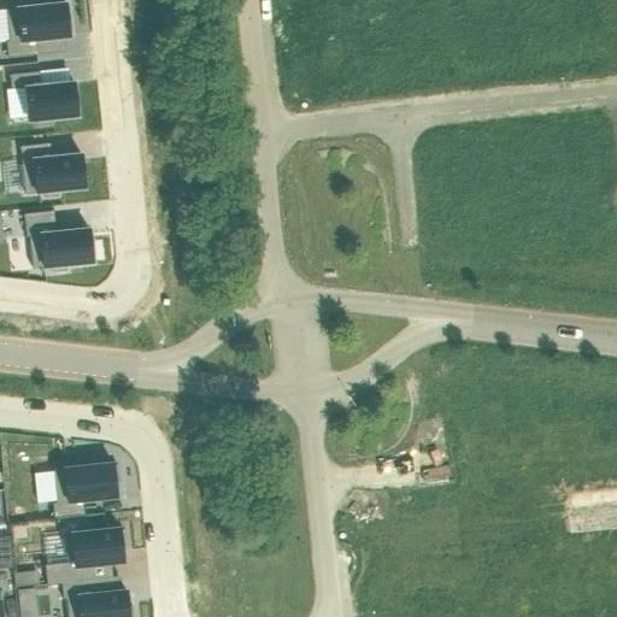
[(9,42),(6,42),(7,59),(37,56),(36,41),(69,39),(65,4),(39,7),(39,3),(23,4),(24,9),(6,11),(9,42)]
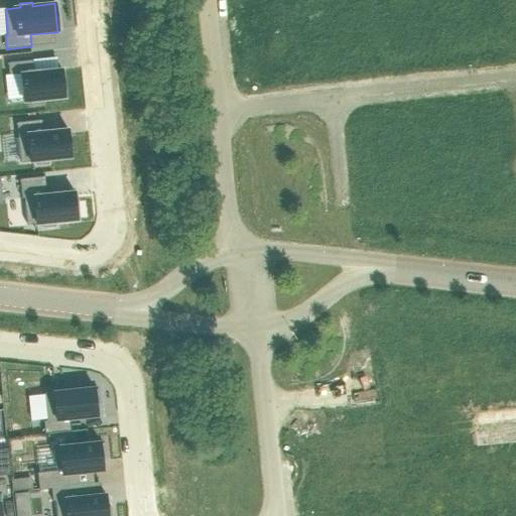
[(32,60),(7,63),(9,76),(21,75),(24,102),(29,102),(30,106),(42,104),(42,100),(65,98),(61,70),(34,73),(32,60)]
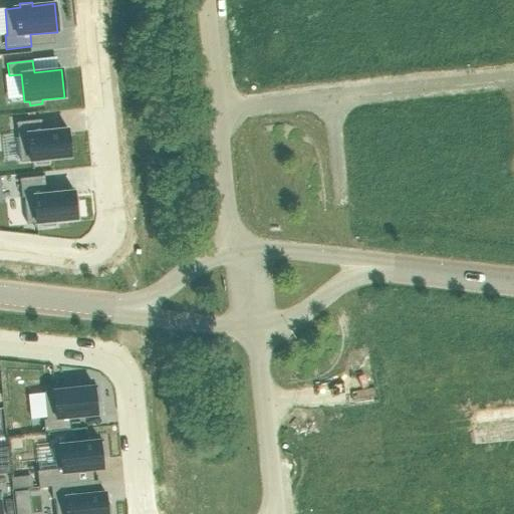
[(41,120),(16,122),(20,163),(36,161),(36,165),(48,164),(48,160),(70,158),(67,130),(42,132),(41,120)]
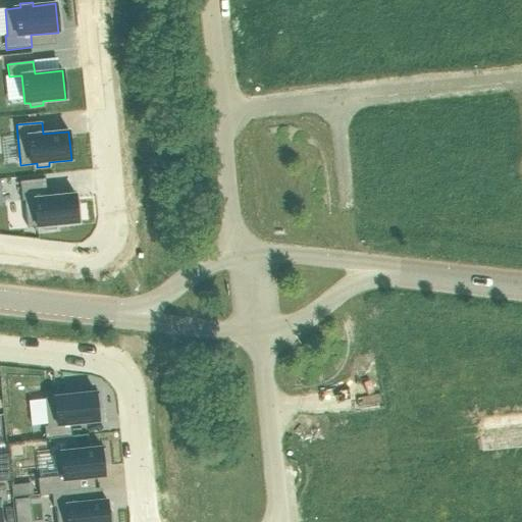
[(45,179),(19,181),(21,202),(24,201),(28,228),(43,226),(43,230),(56,229),(55,225),(77,223),(75,195),(47,198),(45,179)]
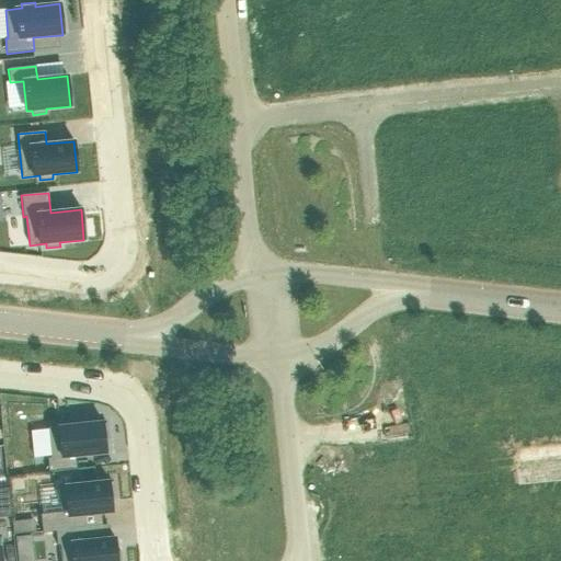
[(52,458),(47,458),(48,472),(77,469),(76,456),(106,453),(104,439),(109,439),(106,423),(103,424),(103,422),(48,427),(52,458)]
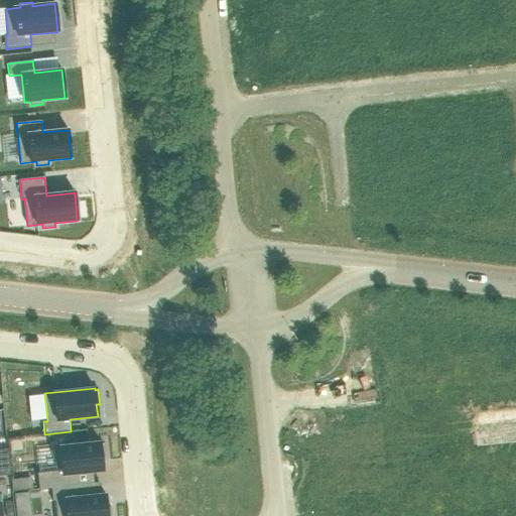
[(56,471),(37,473),(39,490),(51,489),(51,488),(68,487),(68,486),(67,475),(103,471),(101,459),(105,459),(103,443),(100,443),(100,442),(54,447),(56,471)]
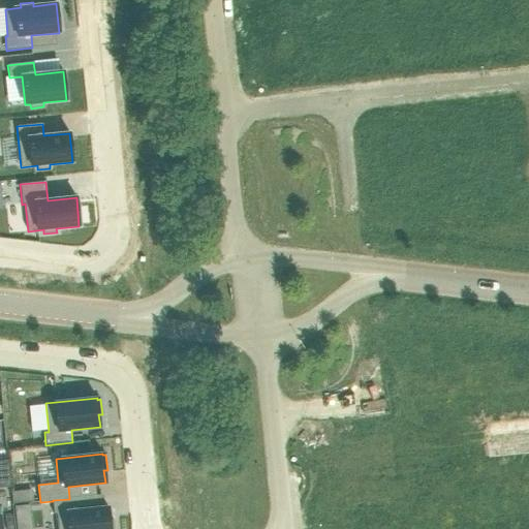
[(7,461),(0,461),(0,488),(10,488),(7,461)]
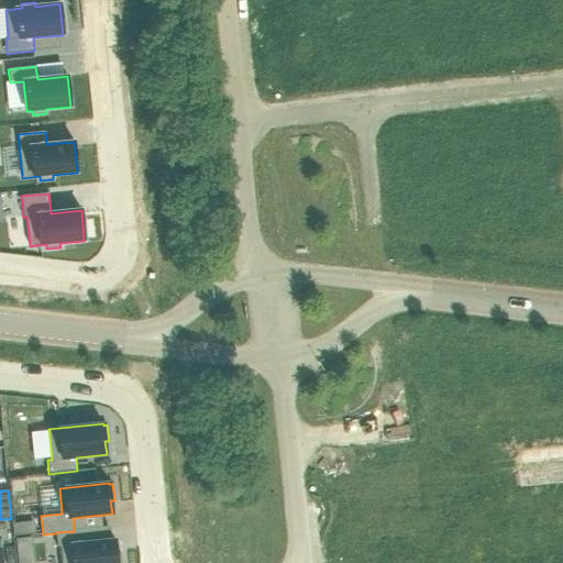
[(35,534),(34,522),(12,525),(13,537),(35,534)]
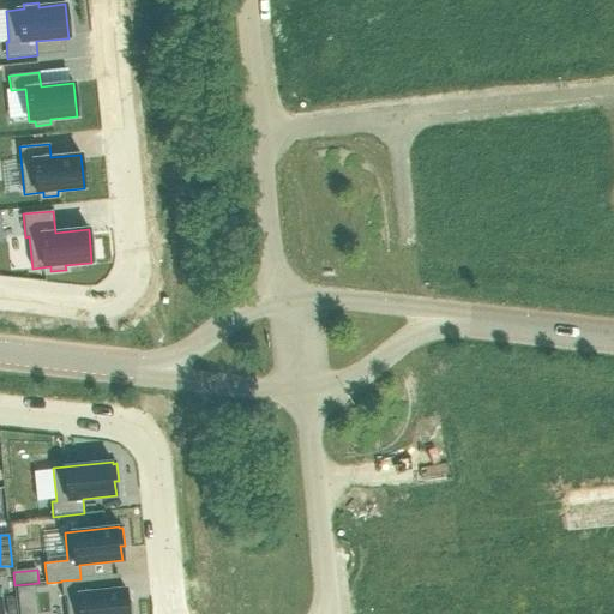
[(80,579),(61,581),(61,582),(62,597),(66,596),(67,613),(132,613),(131,603),(127,603),(125,589),(91,593),(90,577),(80,578),(80,579)]
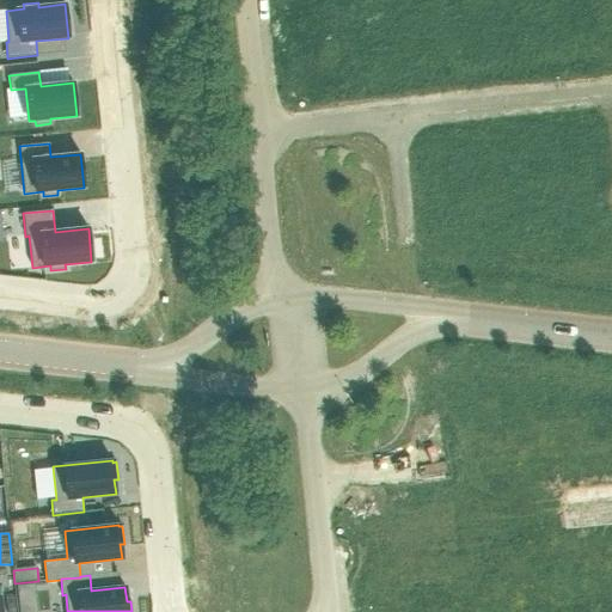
[(36,611),(34,585),(17,587),(19,611),(36,611)]
